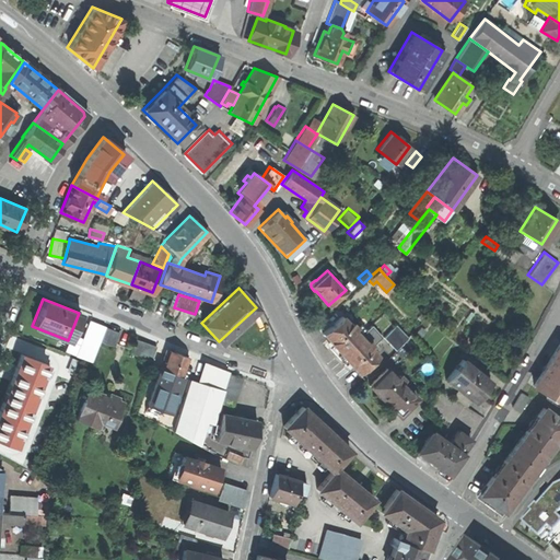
[(328,346),(336,354),(358,336),(353,329),(356,327),(350,322),(348,324),(341,315),(322,331),(331,343),(328,346)]
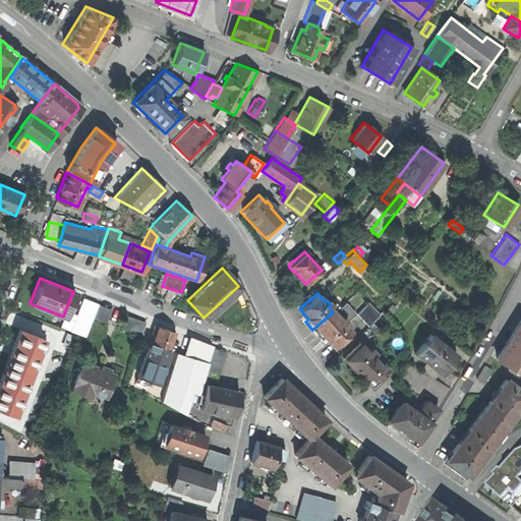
[(82,297),(75,314),(90,321),(92,317),(97,303),(82,297)]
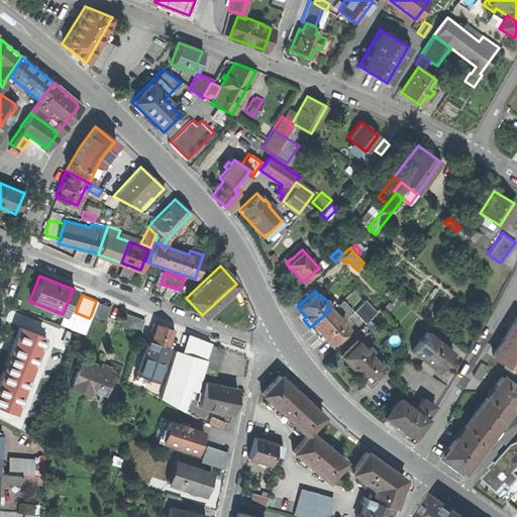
[(364,299),(351,311),(364,323),(376,311),(364,299)]
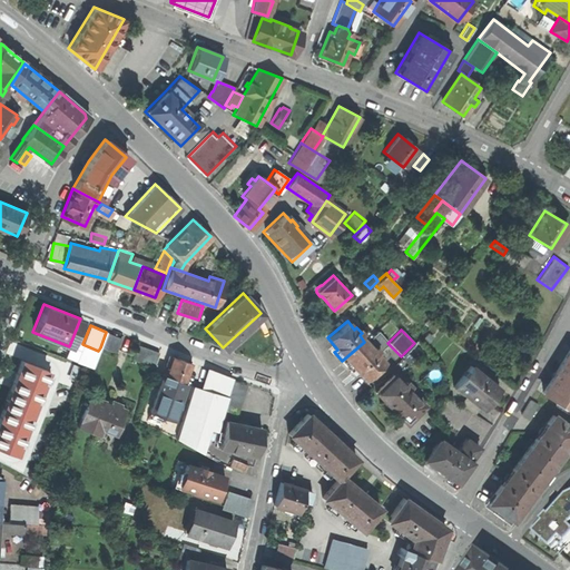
[(342,361),(349,370),(352,367),(363,380),(383,363),(375,354),(387,343),(377,331),(364,342),(342,361)]
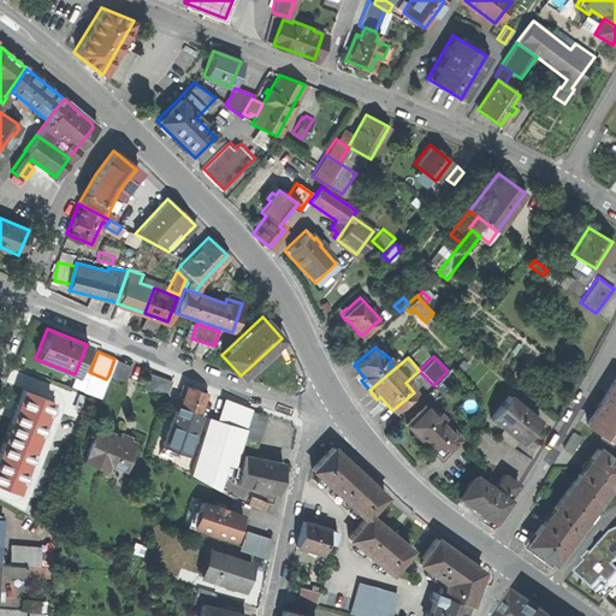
[(114,359),(108,375),(124,381),(130,365),(114,359)]
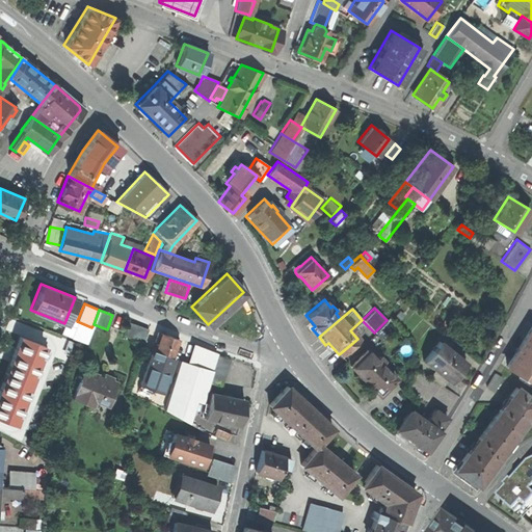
[(67,318),(64,323),(60,334),(71,338),(77,321),(67,318)]
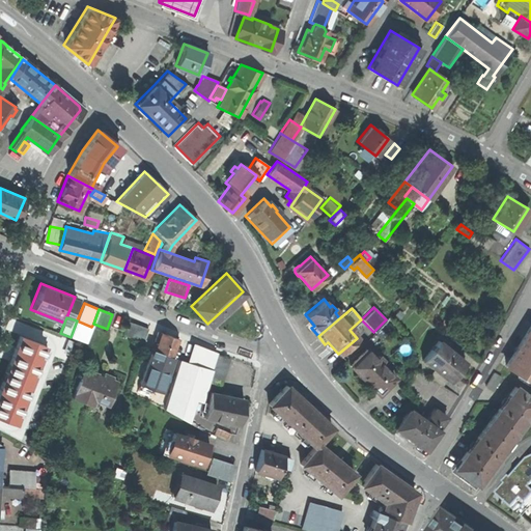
[(91,327),(77,320),(71,337),(86,342),(91,327)]
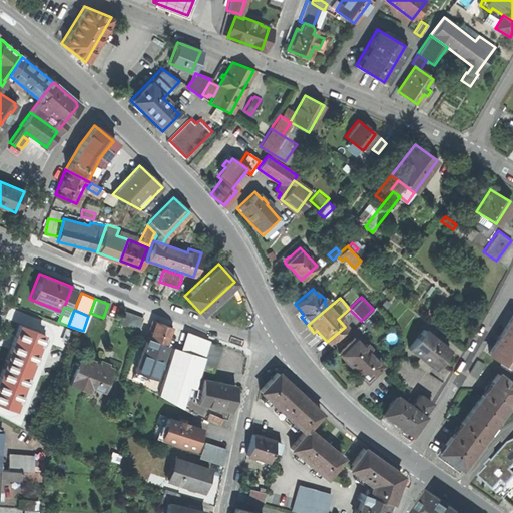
[(142,317),(122,310),(117,323),(137,331),(142,317)]
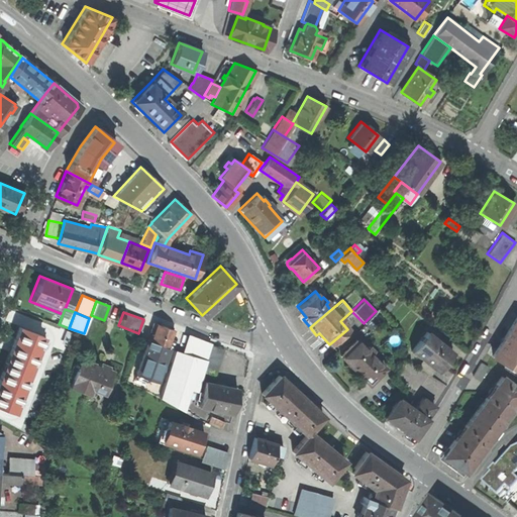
[(501,362),(501,363),(512,370),(513,369),(516,371),(516,316),(491,355),(501,362)]
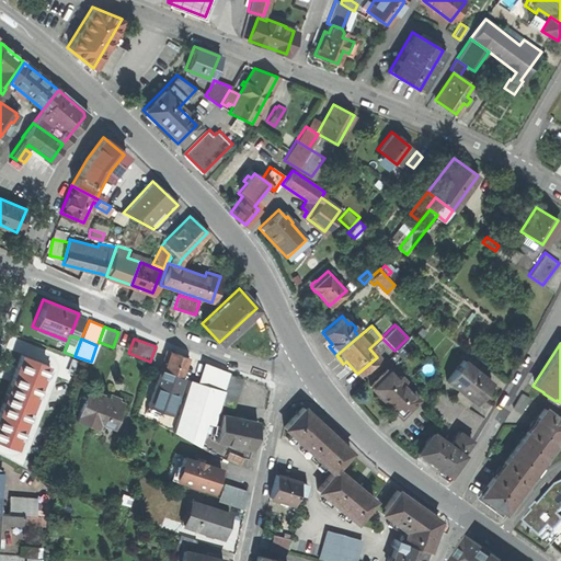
[(162,361),(159,361),(158,365),(160,365),(159,368),(169,371),(165,382),(178,387),(187,357),(165,350),(162,361)]
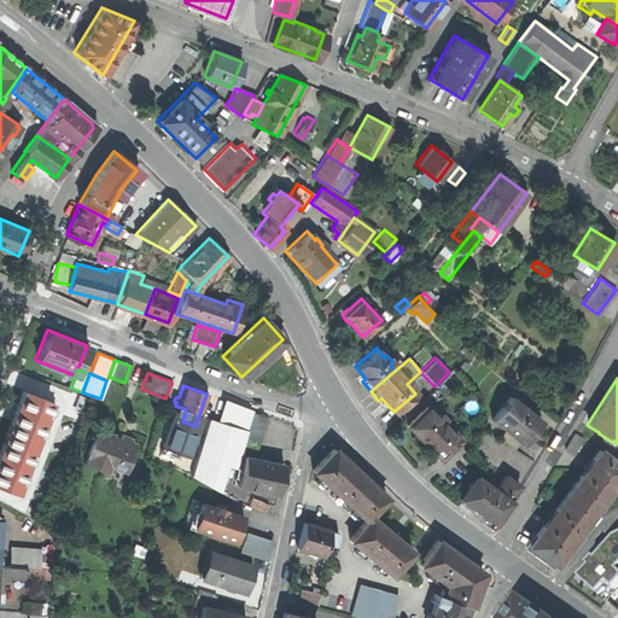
[(22,391),(0,447),(0,485),(15,491),(50,402),(22,391)]
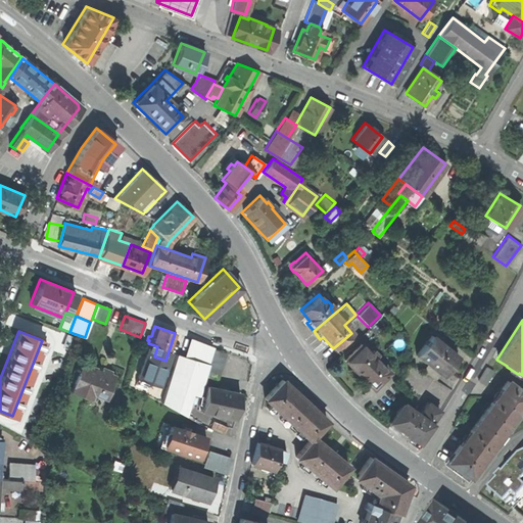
[(417,351),(427,360),(425,362),(427,364),(440,374),(441,375),(458,355),(431,334),(417,351)]
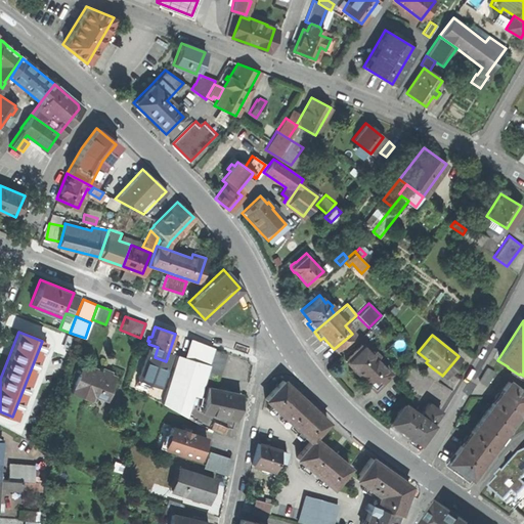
[(359,343),(343,359),(351,367),(353,365),(365,379),(363,381),(372,389),(388,372),(374,357),(377,354),(372,349),(368,352),(359,343)]
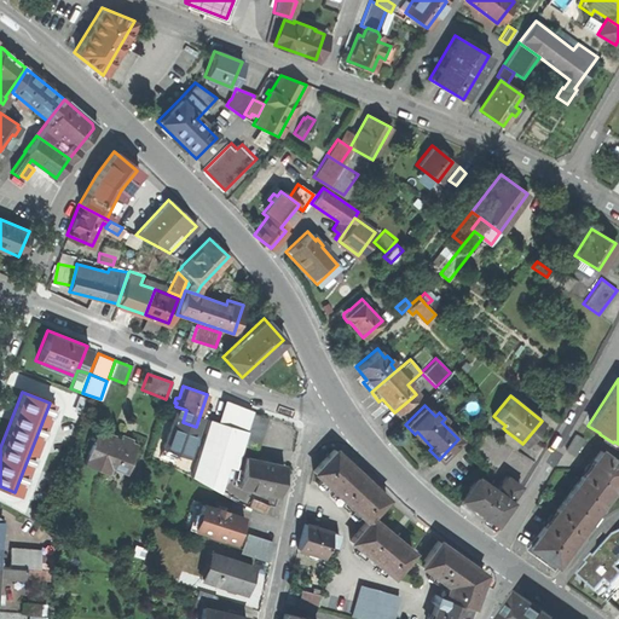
[(244,431),(239,445),(256,450),(267,417),(250,412),(244,431)]
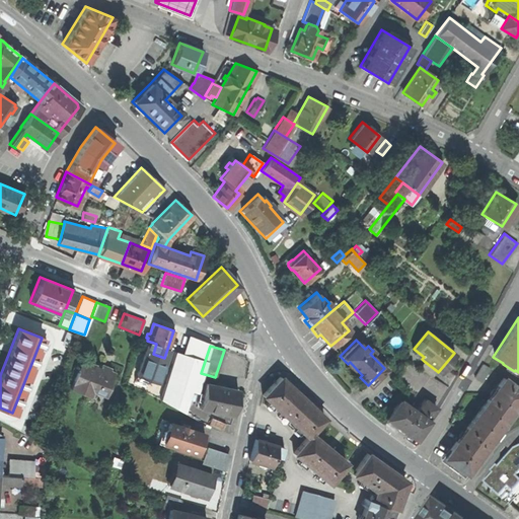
[(173,352),(159,398),(182,412),(187,399),(193,401),(201,373),(205,361),(173,352)]
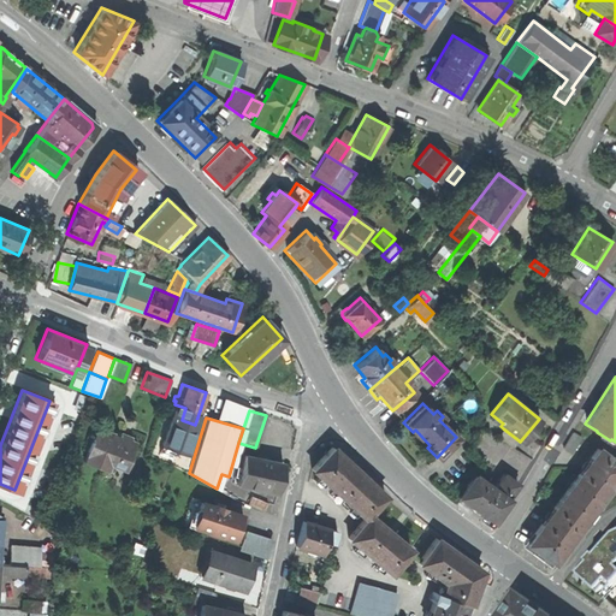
[(170,424),(159,420),(152,443),(163,446),(170,424)]
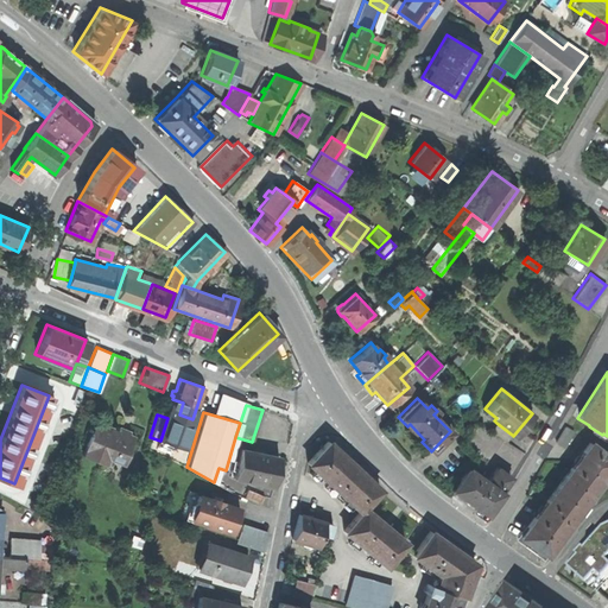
[(116,429),(95,419),(83,444),(84,445),(81,453),(103,463),(106,457),(120,463),(133,435),(127,432),(128,430),(118,425),(116,429)]
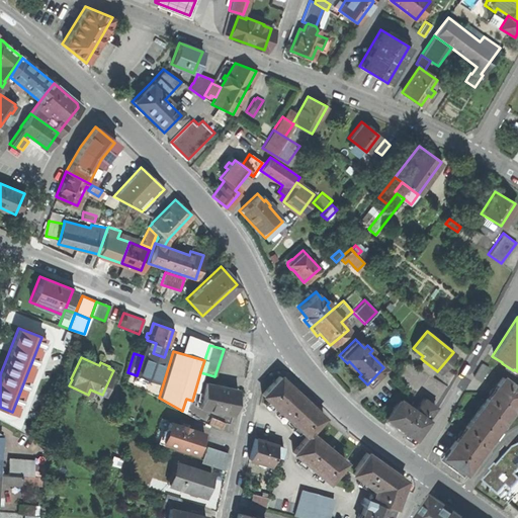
[(423,360),(417,368),(431,376),(436,370),(423,360)]
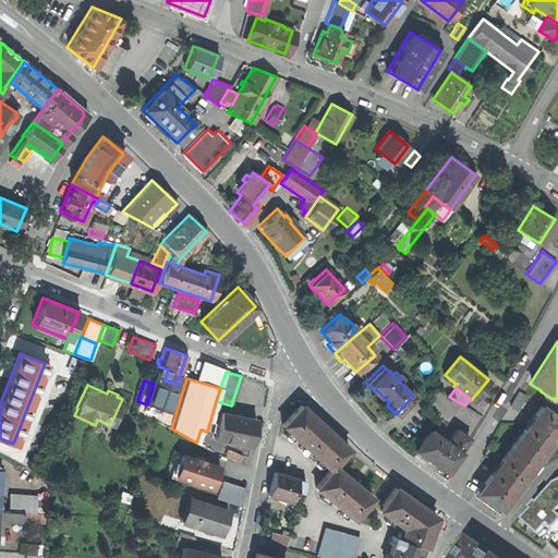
[(519,391),(510,405),(517,410),(526,396),(519,391)]
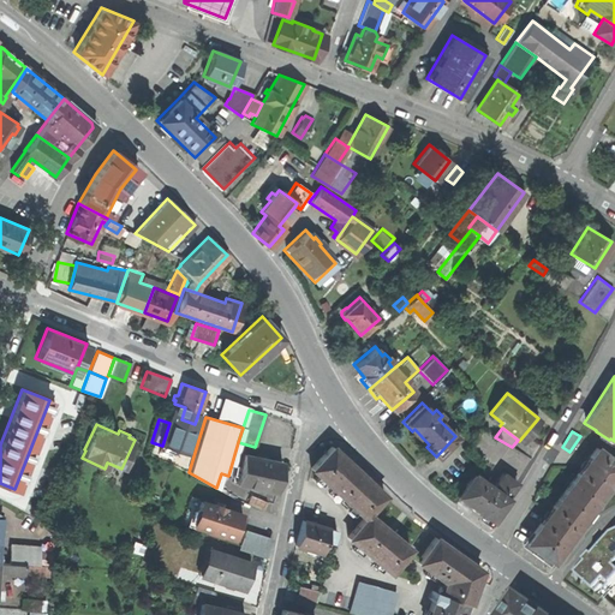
[(330,446),(310,467),(363,517),(366,513),(383,495),(330,446)]
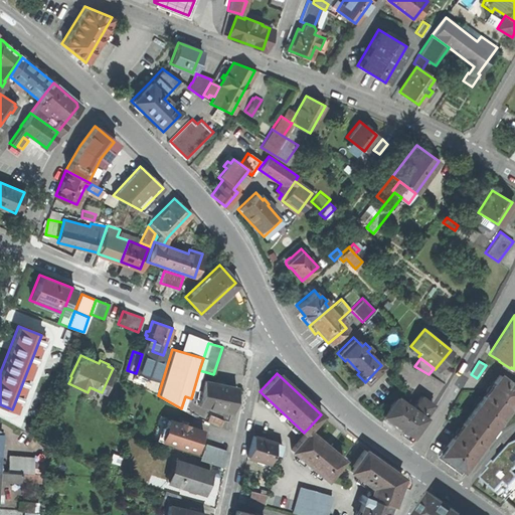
[(514,385),(499,374),(474,408),(495,424),(514,396),(514,385)]
